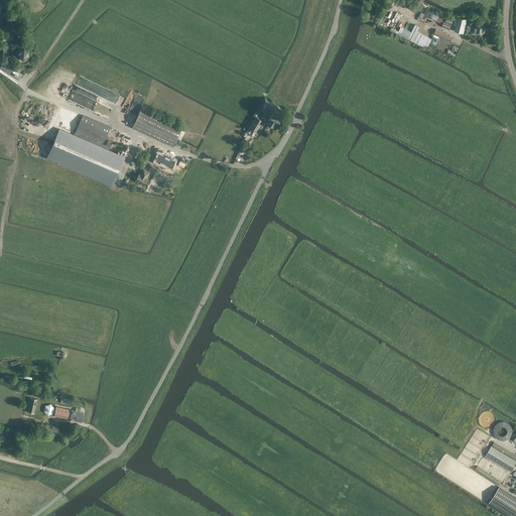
[(435,21),(441,24),(444,18),(438,16),(439,14),(432,10),(429,18),(436,20),(435,21)]
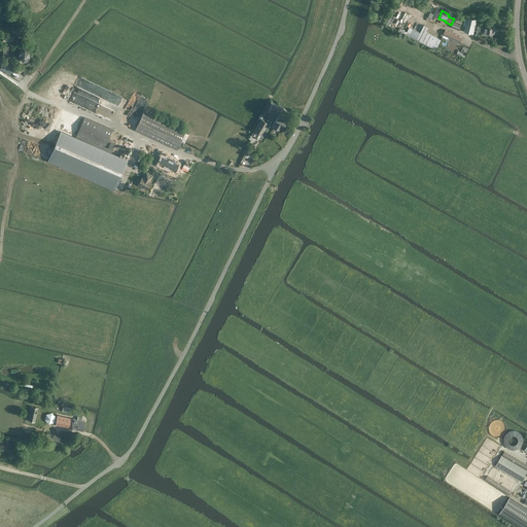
[(451,27),(453,28),(459,30),(461,25),(463,21),(456,18),(455,23),(453,22),(451,27)]
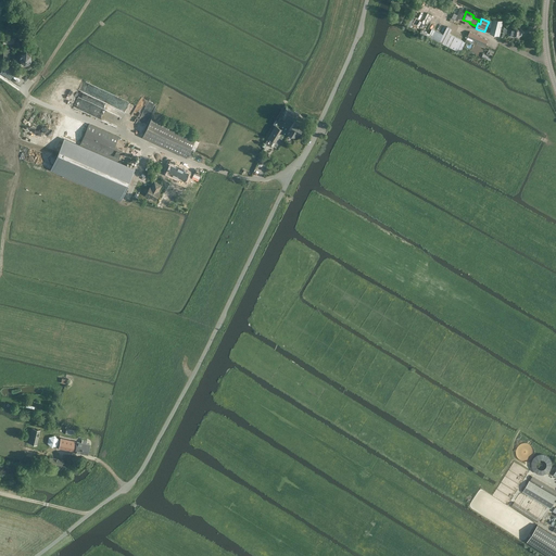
[(501,33),(502,26),(503,21),(493,19),(490,33),(500,36),(501,33)]
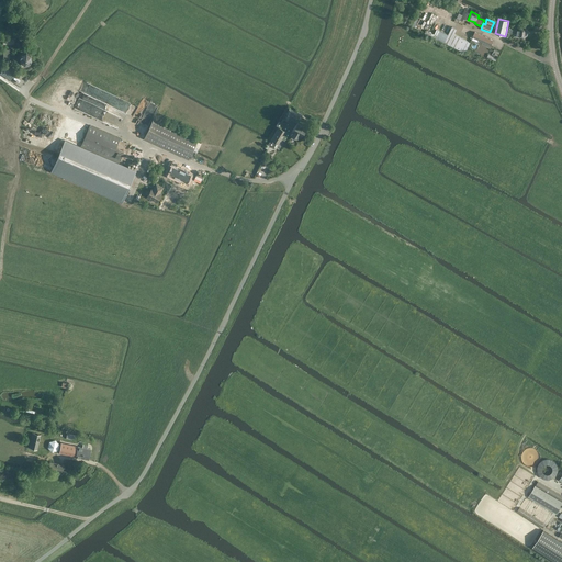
[(425,34),(467,52),(471,41),(454,34),(458,27),(452,26),(449,34),(437,29),(435,33),(427,30),(425,34)]
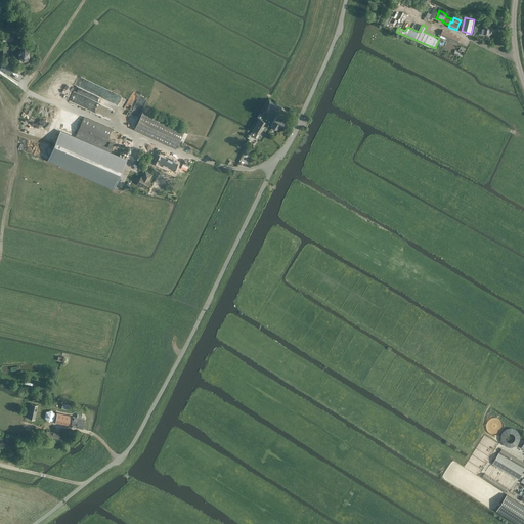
[(475,26),(473,25),(472,31),(481,32),(484,35),(489,36),(492,33),(492,29),(490,26),(485,25),(482,28),(478,27),(475,26)]
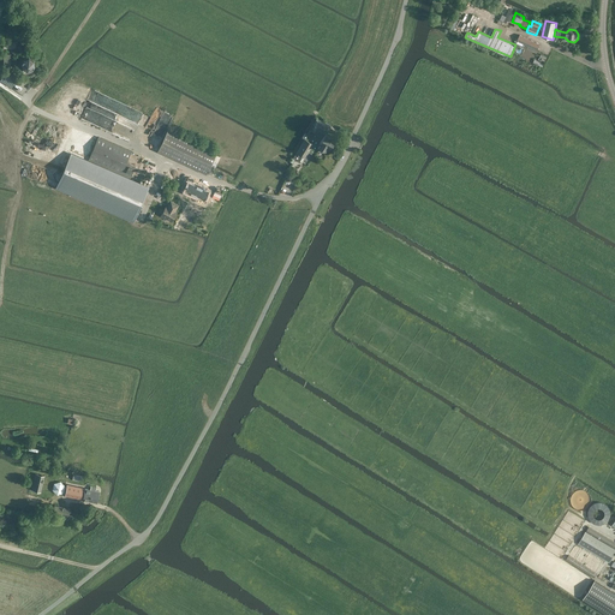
[(517,41),(537,51),(539,45),(520,35),(517,41)]
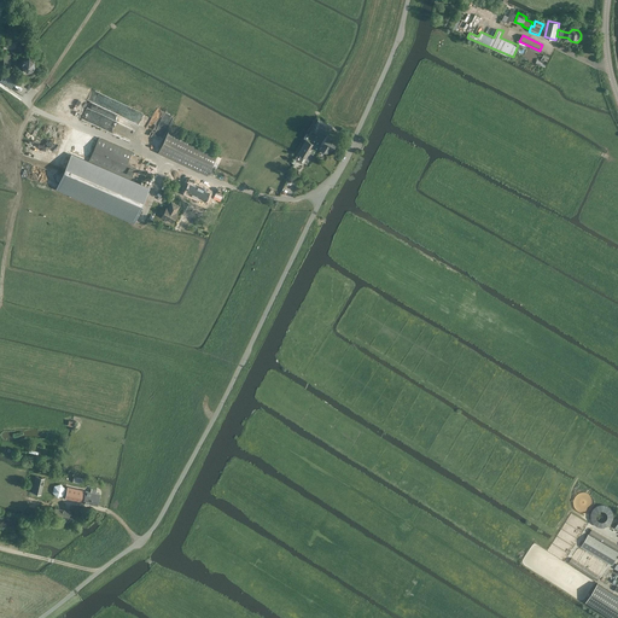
[(23,69),(24,69),(28,71),(33,70),(35,65),(34,60),(29,58),(24,59),(22,64),(23,69)]
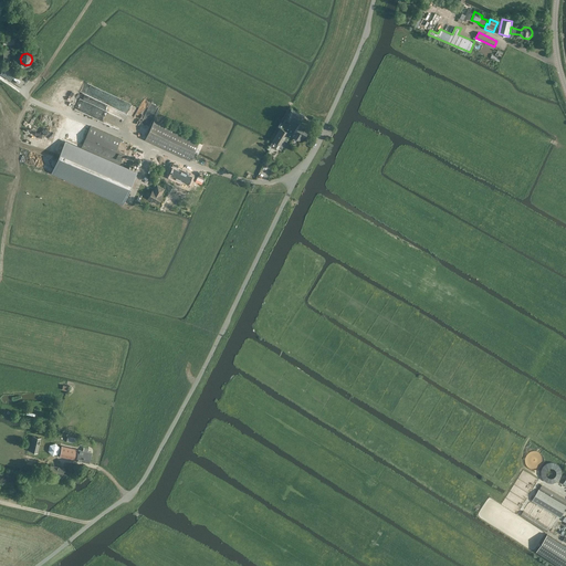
[(11,81),(14,75),(4,69),(2,71),(0,74),(11,81)]
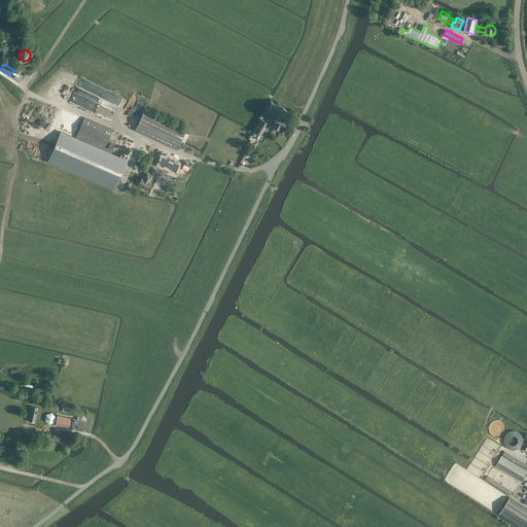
[(74,92),(71,101),(105,115),(112,117),(115,109),(74,92)]
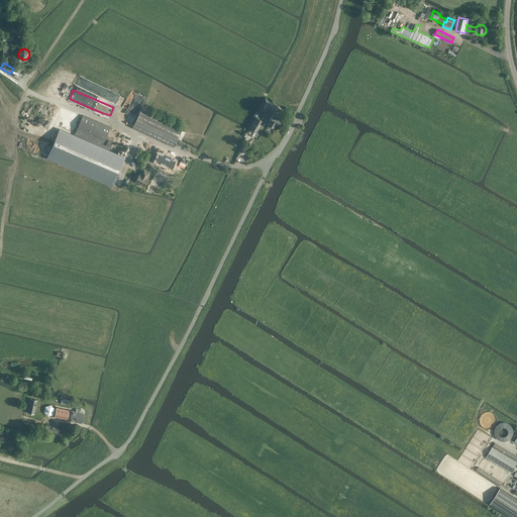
[(277,125),(282,118),(279,116),(282,111),(276,109),(278,105),(266,99),(264,103),(265,104),(259,113),(269,120),(267,123),(268,124),(269,124),(268,125),(268,126),(271,128),(272,127),(273,126),(274,127),(276,124),(277,125)]
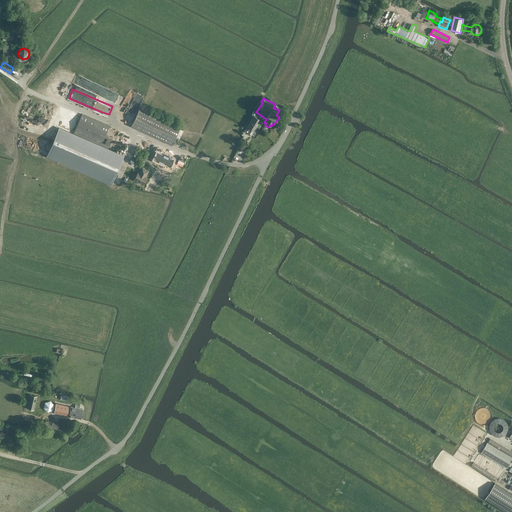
[(180,127),(160,117),(139,108),(131,126),(172,145),(180,127)]
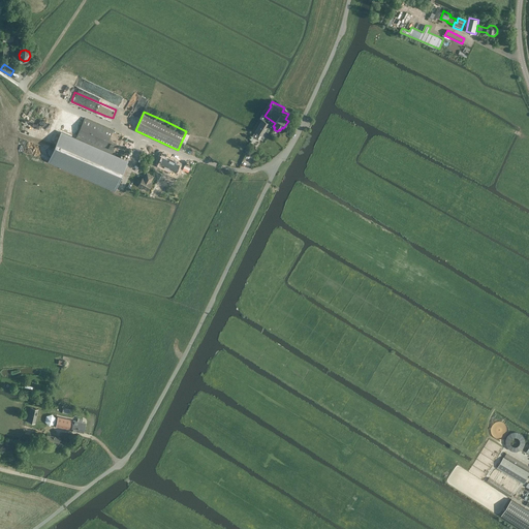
[(274,127),(273,126),(275,123),(265,116),(253,135),(257,138),(260,134),(262,135),(266,131),(270,133),(274,127)]
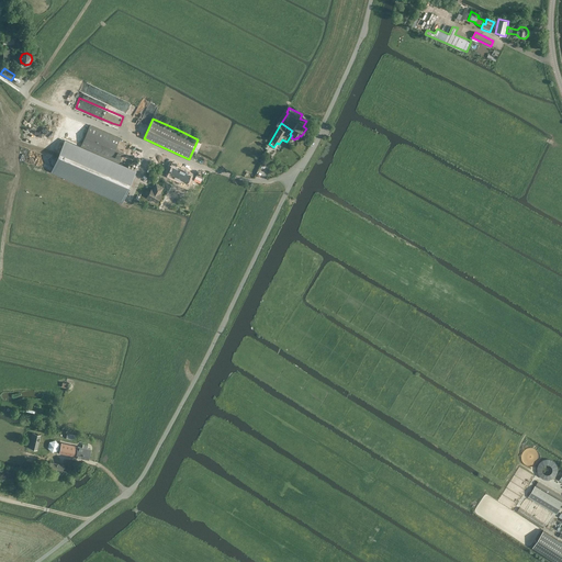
[(120,138),(90,125),(81,146),(119,163),(123,153),(115,149),(120,138)]
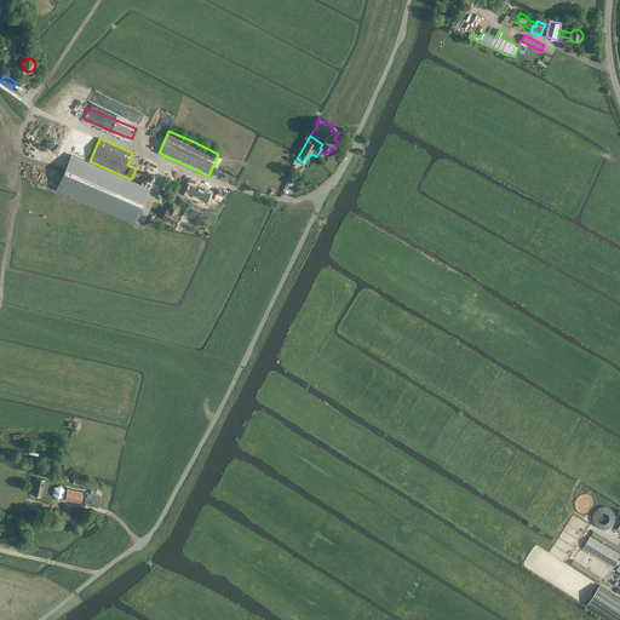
[(72,155),(57,189),(135,223),(149,189),(72,155)]
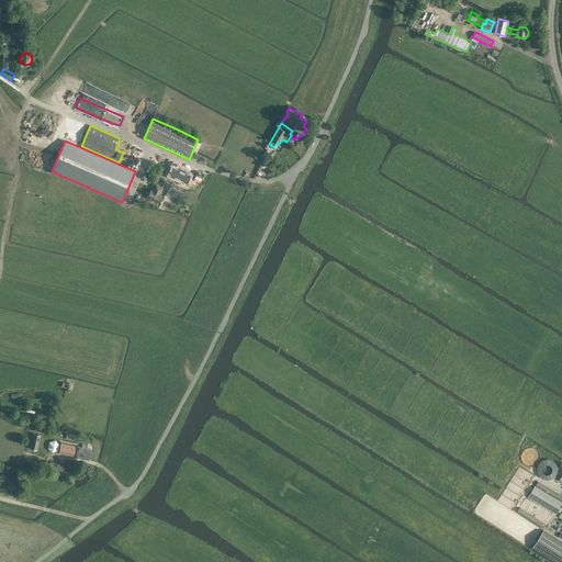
[(176,168),(170,178),(188,187),(193,178),(189,176),(190,175),(186,172),(184,173),(176,168)]
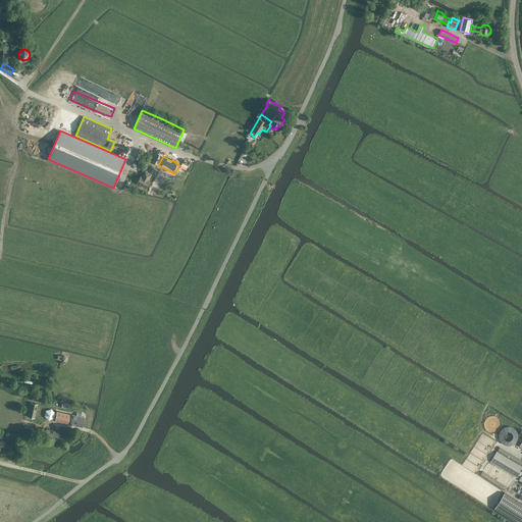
[(184,161),(180,167),(186,170),(189,164),(184,161)]
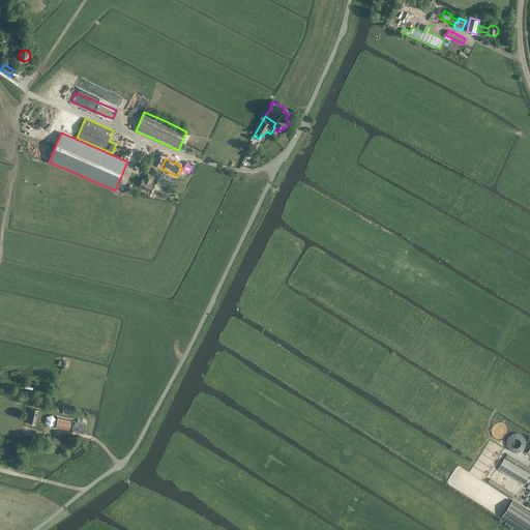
[(139,187),(148,193),(152,184),(151,183),(153,178),(147,175),(145,180),(143,179),(139,187)]
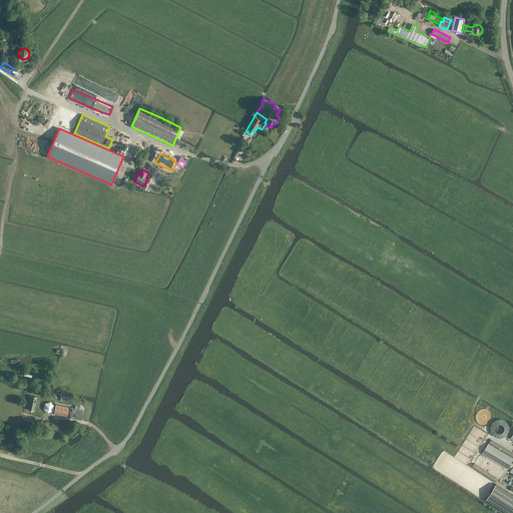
[(34,411),(37,397),(30,395),(27,409),(34,411)]
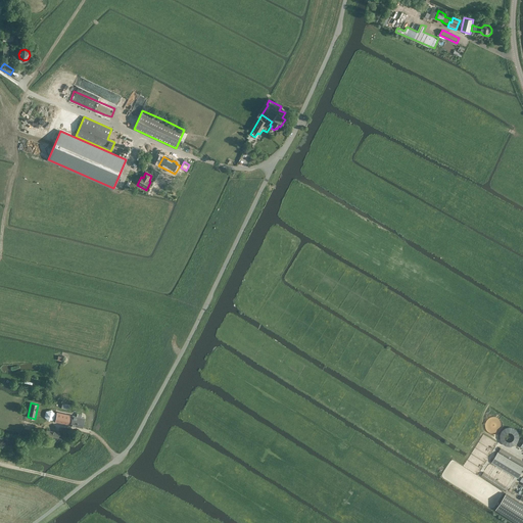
[(57,412),(55,421),(70,425),(76,426),(78,426),(82,427),(84,418),(81,417),(82,414),(78,413),(77,416),(73,415),(73,416),(57,412)]
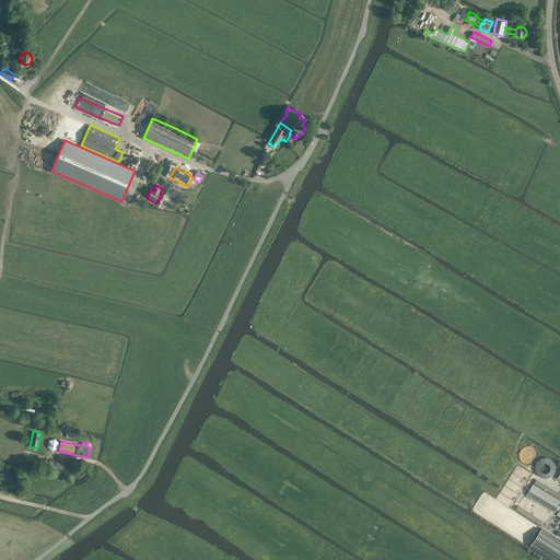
[(62,470),(62,468),(63,463),(49,461),(37,458),(36,464),(49,467),(62,470)]
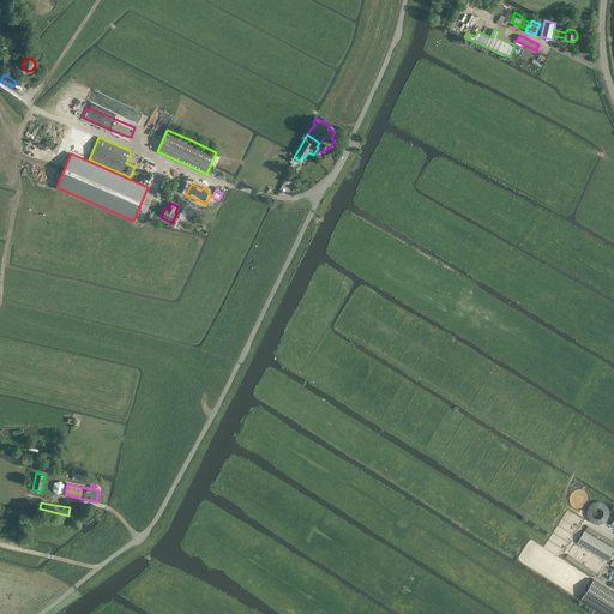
[(613,527),(611,525),(606,522),(603,528),(613,534),(613,527)]
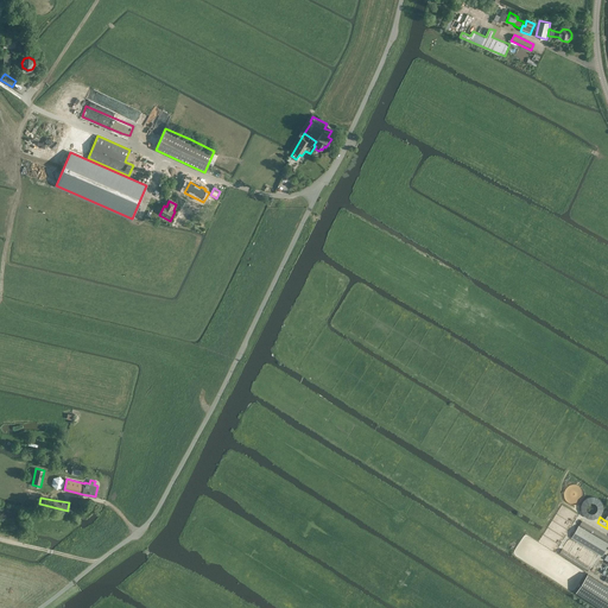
[(607,534),(582,519),(580,524),(607,540),(607,534)]
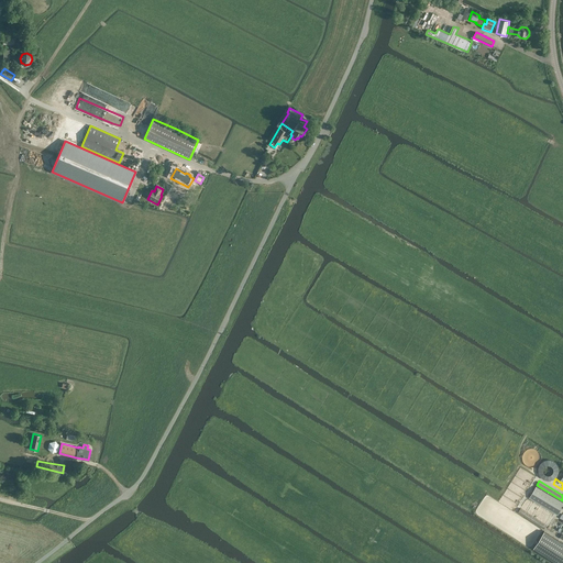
[(556,515),(562,504),(562,501),(536,486),(529,497),(556,515)]
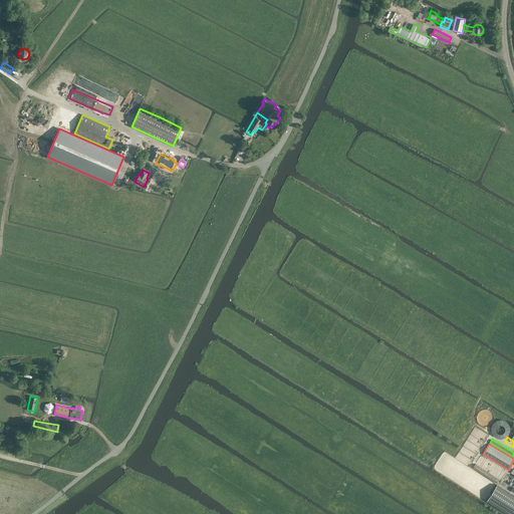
[(475,464),(474,467),(497,482),(499,479),(475,464)]
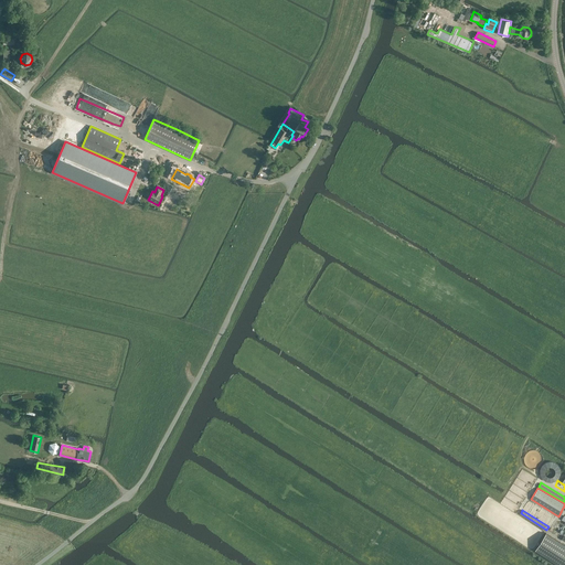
[(564,564),(564,544),(546,533),(535,550),(558,564),(564,564)]
